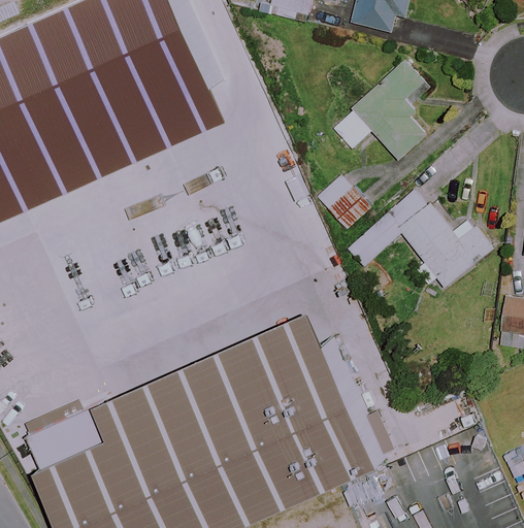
[(333,0),(272,0),(269,12),(307,22),(313,0),(326,0),(333,2),(333,0)]
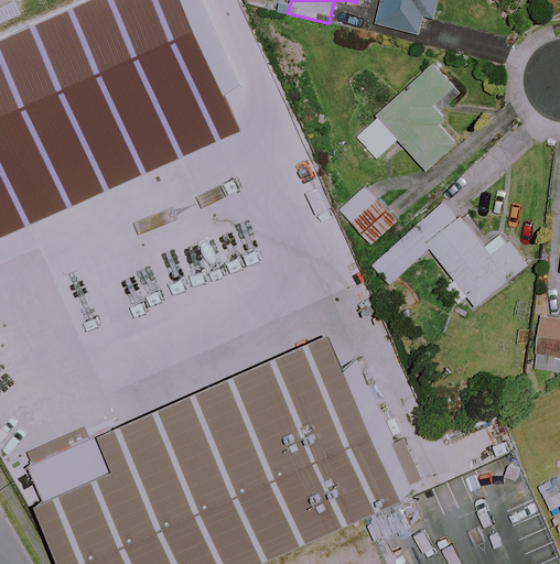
[(438,0),(380,0),(375,22),(418,34),(423,13),(434,17),(438,0)]
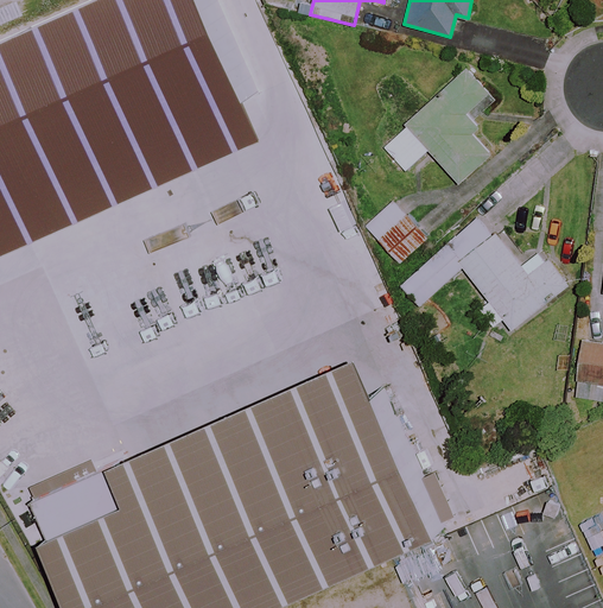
[(490,152),(474,133),(483,124),(476,115),(492,102),(486,95),(489,92),(465,67),(380,146),(404,171),(429,149),(458,182),(490,152)]
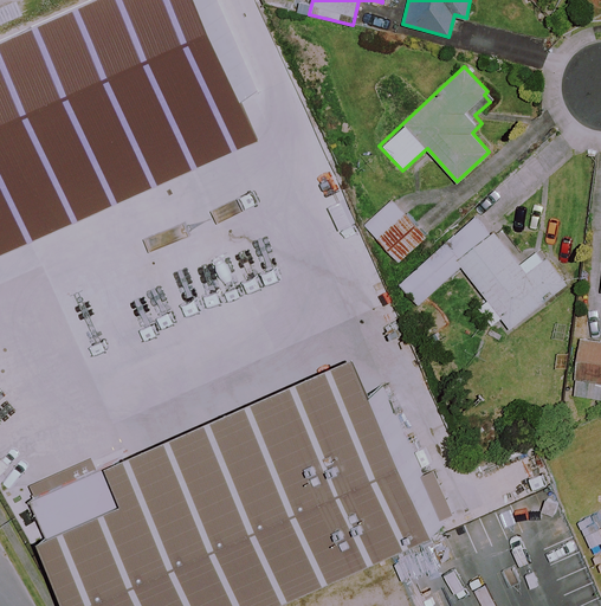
[(414,226),(392,200),(364,224),(398,260),(418,244),(407,232),(414,226)]
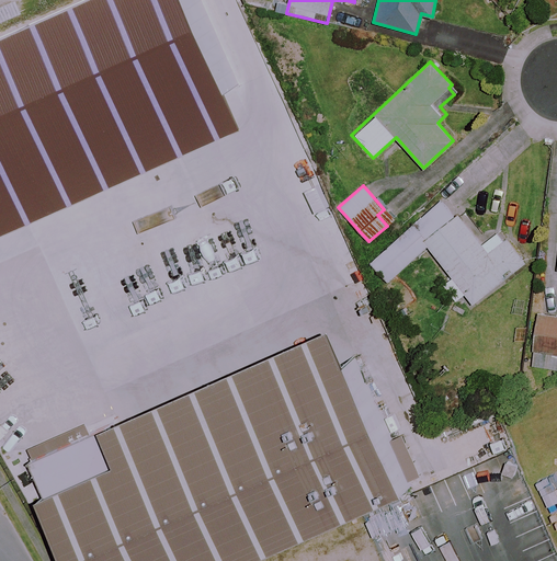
[(441,201),(368,264),(385,283),(425,248),(453,278),(443,286),(457,301),(467,293),(475,302),(524,260),(497,228),(479,244),(441,201)]
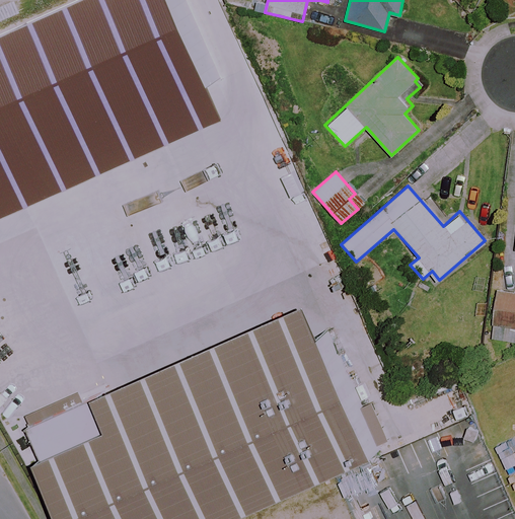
[(514,293),(497,291),(491,338),(513,341),(514,328),(514,293)]
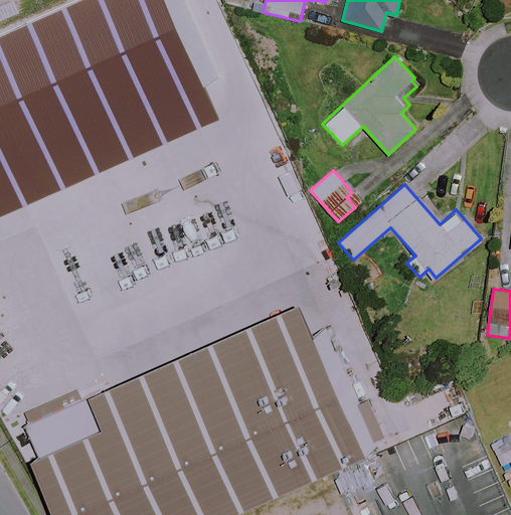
[(310,298),(29,422),(70,514),(223,514),(377,448),(310,298)]
